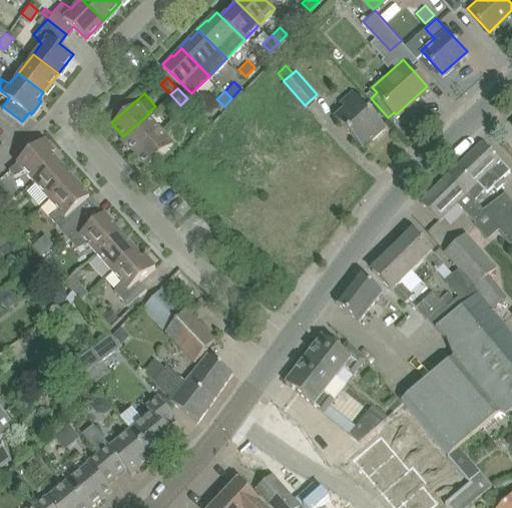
[(362,145),(384,125),(357,95),(335,114),(362,145)]
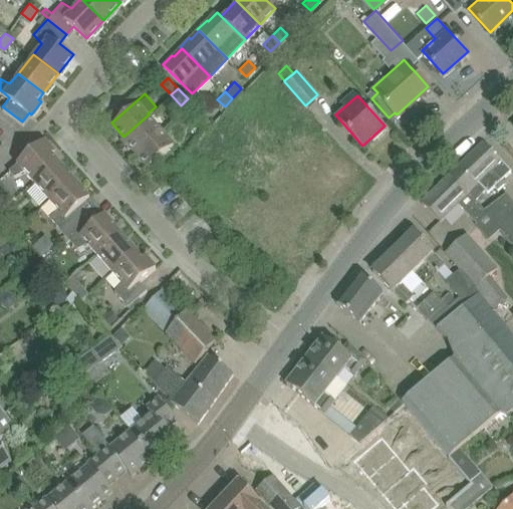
[(204,126),(210,120),(201,109),(194,116),(204,126)]
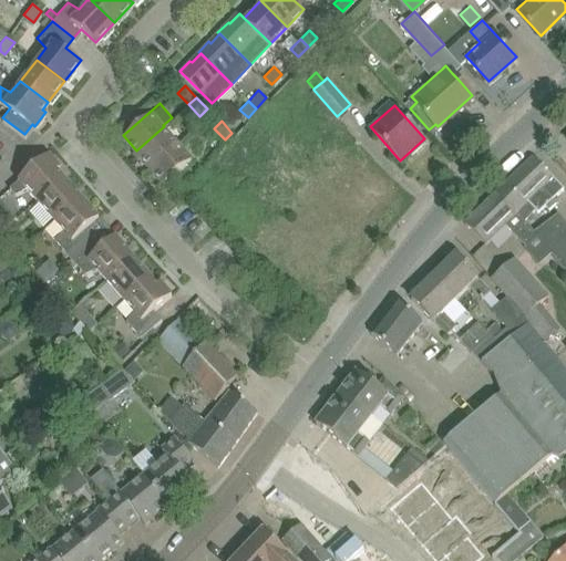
[(150,166),(177,141),(164,126),(136,151),(150,166)]
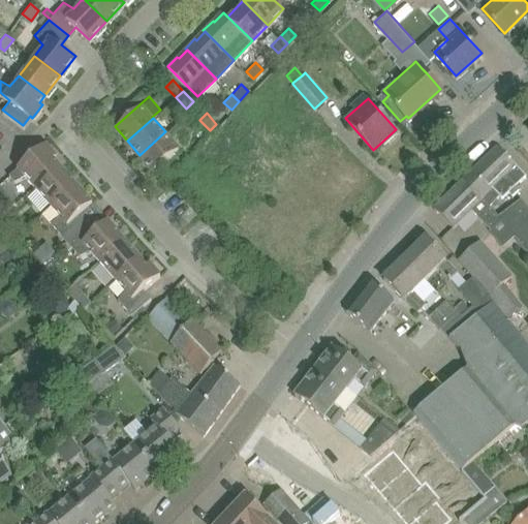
[(140,155),(152,170),(178,146),(165,131),(140,155)]
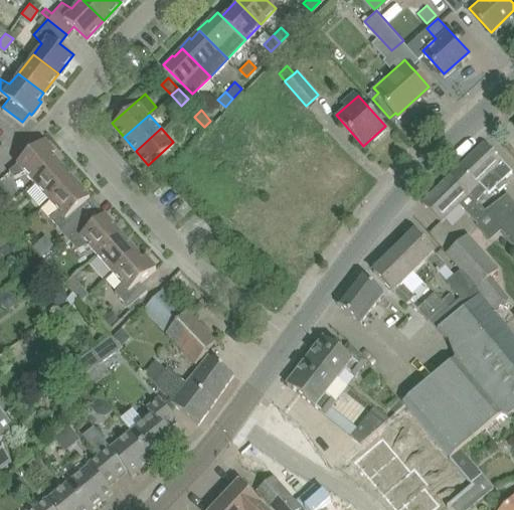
[(33,179),(56,159),(51,152),(54,150),(43,138),(8,168),(14,175),(24,169),(33,179)]
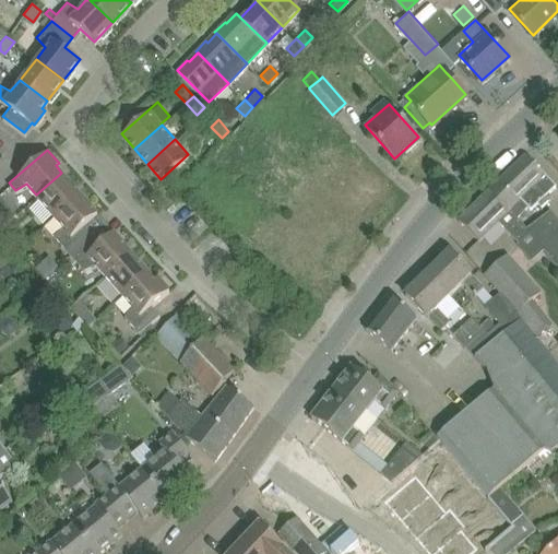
[(543,203),(548,198),(545,193),(556,183),(525,152),(509,168),(538,199),(543,203)]
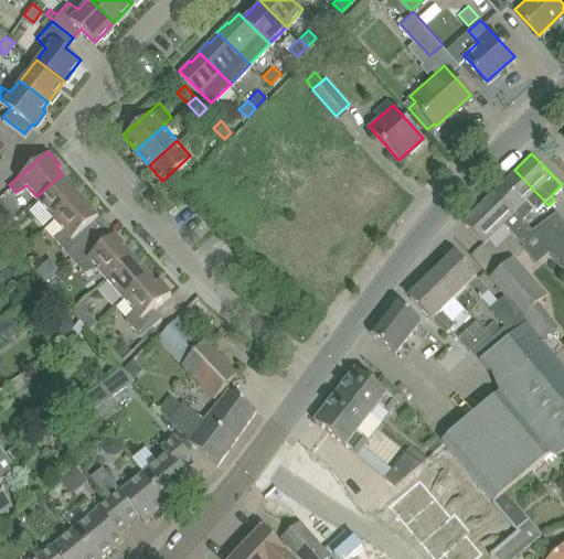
[(536,208),(544,201),(514,170),(496,187),(522,215),(533,205),(536,208)]
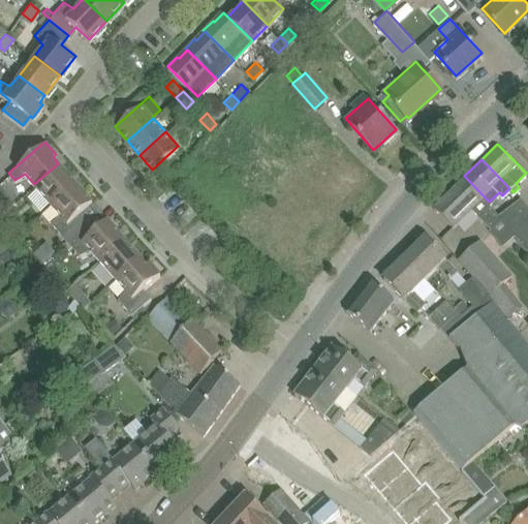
[(58,163),(34,184),(51,204),(74,182),(69,176),(71,175),(62,164),(61,165),(58,163)]
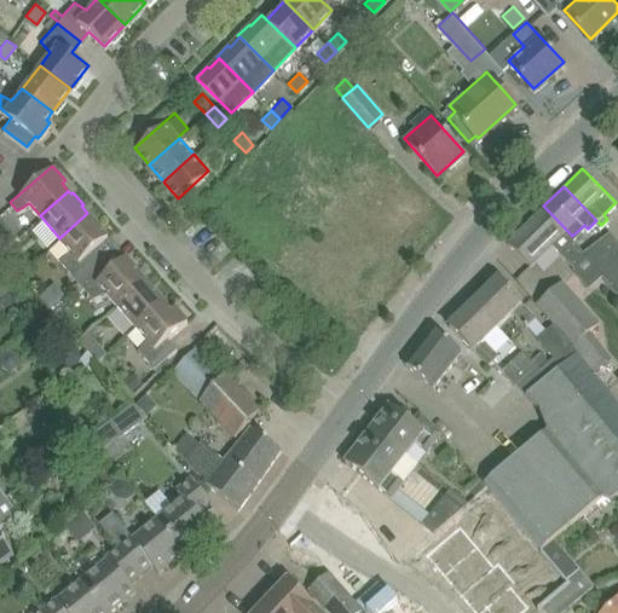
[(584,248),(572,236),(543,206),(507,241),(529,262),(553,240),(576,264),(572,267),(587,285),(601,272),(584,248)]
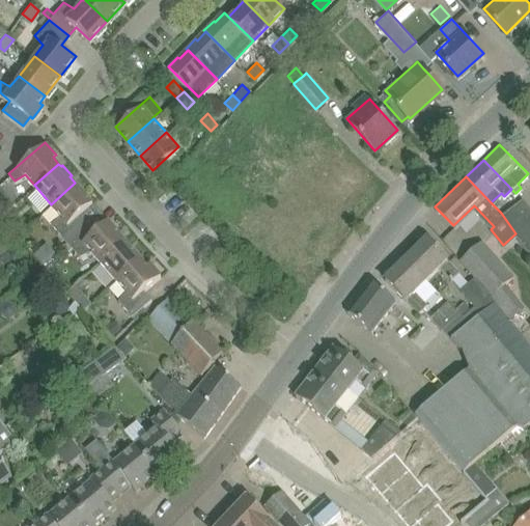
[(75,183),(51,204),(59,215),(51,222),(66,240),(86,222),(78,214),(92,201),(86,195),(87,194),(79,184),(78,185),(75,183)]
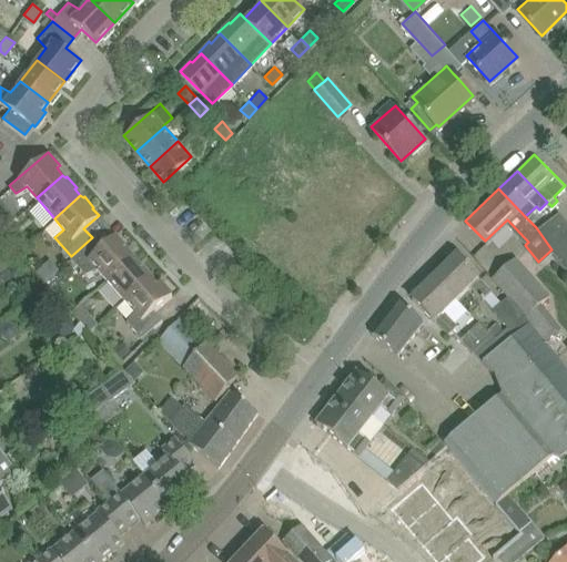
[(0,217),(6,225),(16,216),(0,197),(0,217)]
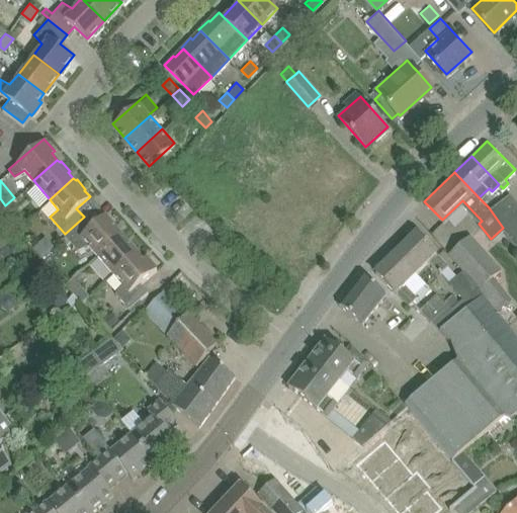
[(516,203),(497,219),(503,228),(512,240),(516,247),(516,238),(516,237),(516,236),(516,203)]
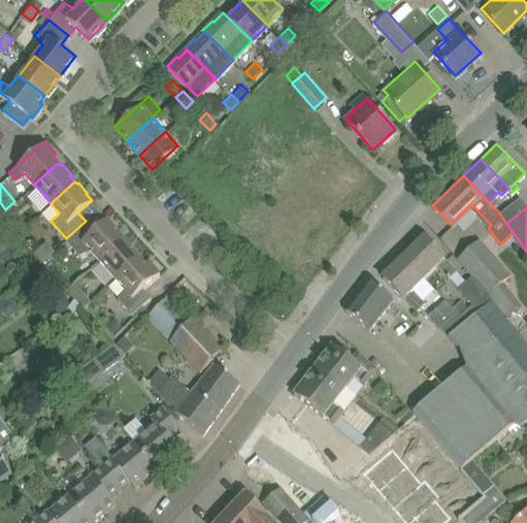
[(15,213),(7,220),(18,231),(25,224),(15,213)]
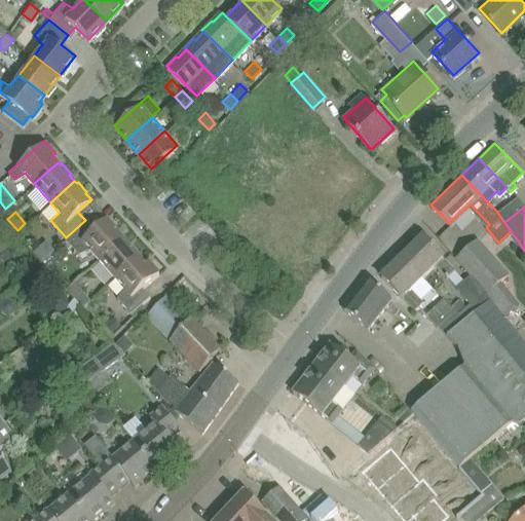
[(85,220),(66,237),(79,253),(89,247),(99,257),(122,236),(120,233),(121,232),(113,223),(112,224),(106,217),(92,229),(85,220)]
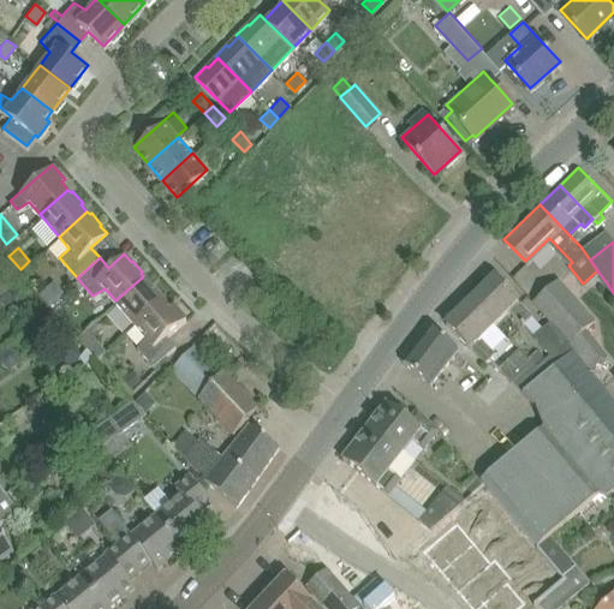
[(523,322),(531,314),(493,274),(470,298),(493,322),(508,308),(523,322)]
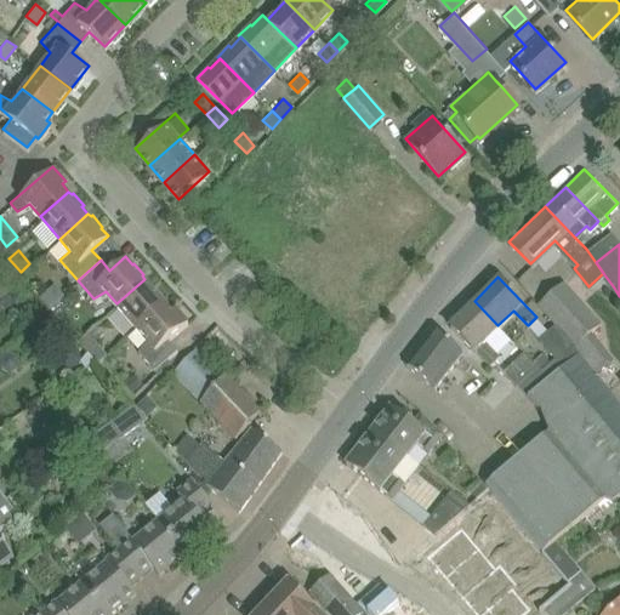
[(144,279),(117,303),(135,325),(164,301),(161,299),(164,297),(153,285),(152,286),(144,279)]
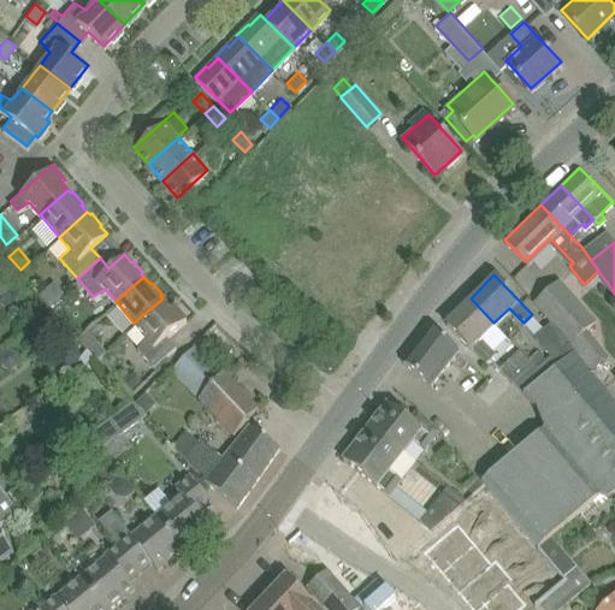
[(557,277),(534,298),(551,318),(549,319),(572,345),(591,369),(605,356),(608,354),(586,327),(595,320),(557,277)]
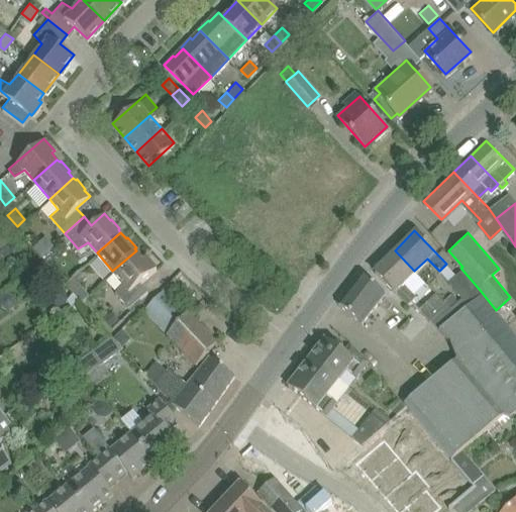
[(0,249),(4,256),(18,244),(10,233),(0,240),(0,249)]
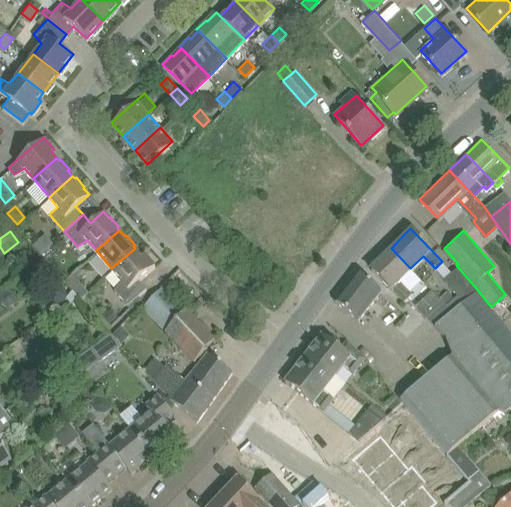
[(53,244),(45,235),(32,246),(40,256),(53,244)]
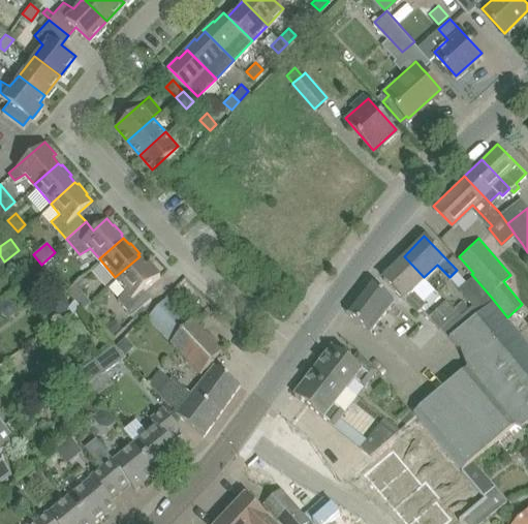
[(146,263),(140,256),(115,277),(124,288),(117,298),(130,313),(134,309),(135,310),(151,296),(143,287),(159,273),(149,259),(146,263)]
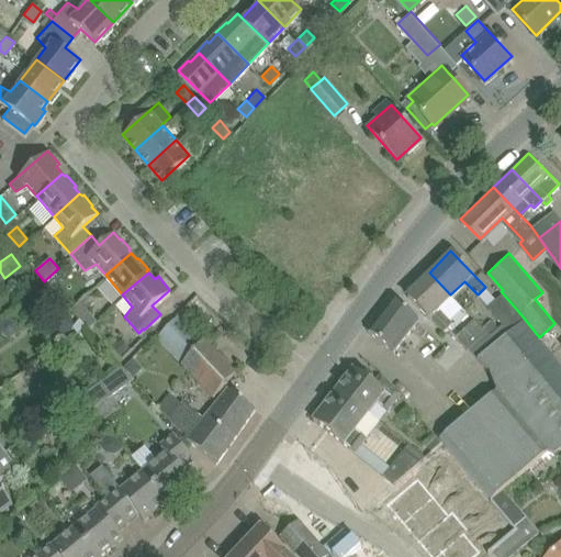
[(429,273),(407,293),(423,309),(442,330),(447,325),(452,320),(438,307),(450,294),(429,273)]
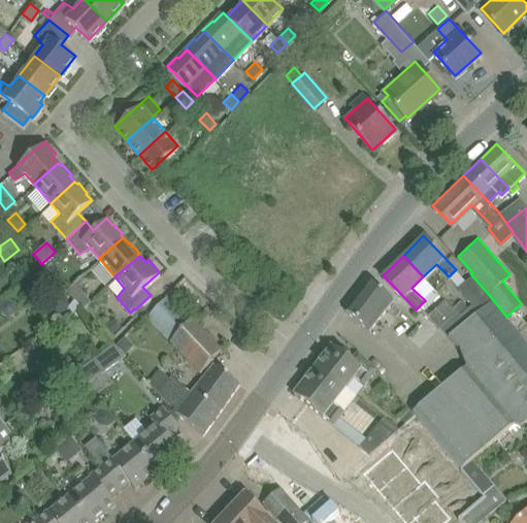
[(464,279),(456,286),(469,300),(471,303),(467,306),(459,313),(463,319),(490,296),(470,273),(464,279)]
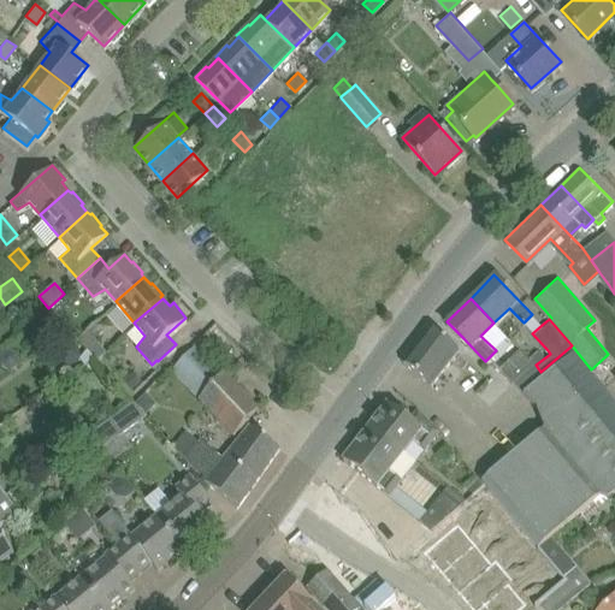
[(86,326),(77,335),(88,347),(95,354),(96,356),(106,349),(93,335),(101,327),(101,323),(92,321),(86,326)]
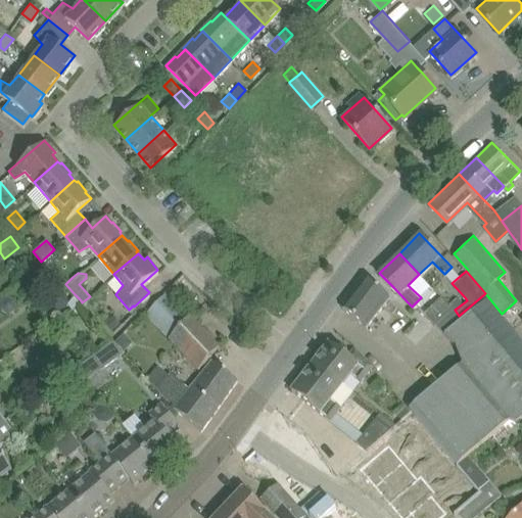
[(366,324),(389,293),(365,276),(342,305),(366,324)]
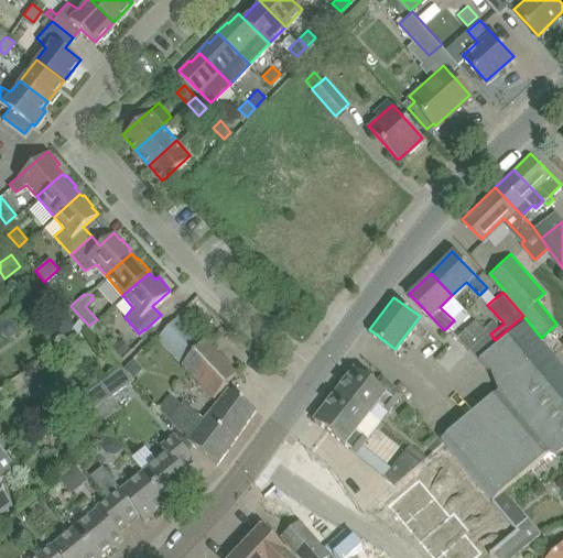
[(57,313),(53,320),(54,327),(62,331),(69,329),(72,323),(69,315),(64,312),(57,313)]
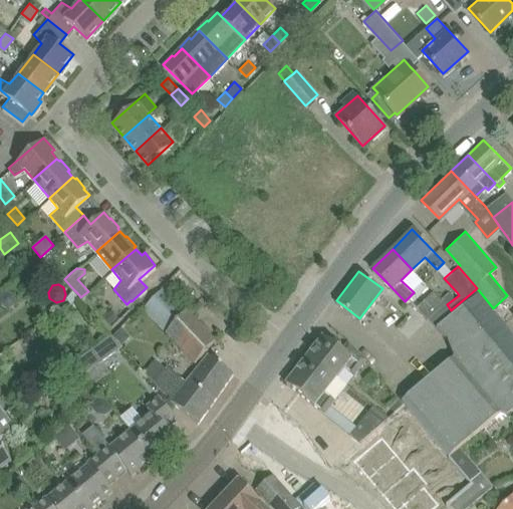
[(195,361),(216,338),(183,309),(187,305),(163,284),(142,307),(164,327),(195,361)]
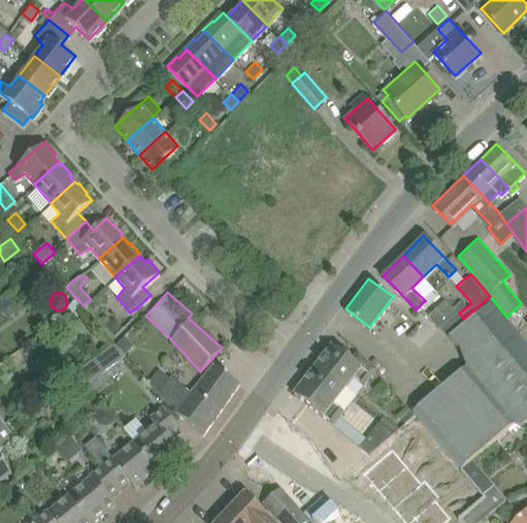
[(423,400),(412,411),(415,413),(455,462),(460,467),(471,458),(496,436),(501,442),(512,432),(507,427),(513,423),(520,425),(526,418),(526,341),(518,331),(519,331),(506,317),(490,296),(463,319),(459,313),(456,311),(438,324),(458,346),(466,364),(423,400)]
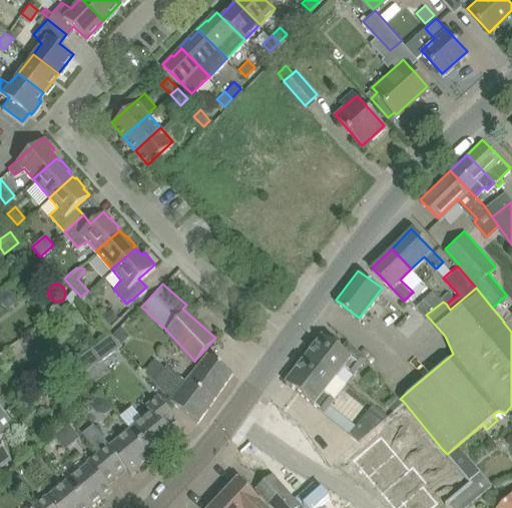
[(73,289),(65,295),(71,302),(79,295),(73,289)]
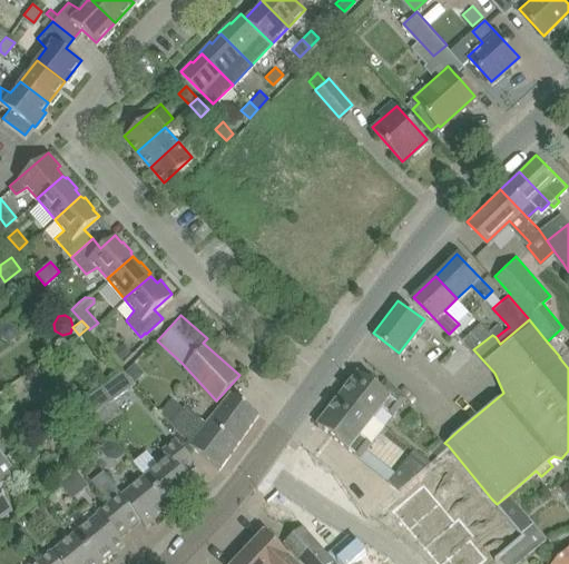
[(480,320),(461,338),(473,349),(492,335),(488,329),(480,320)]
